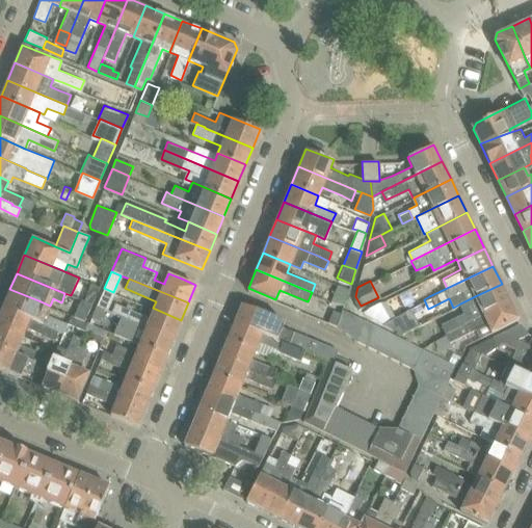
[(337,283),(330,300),(344,305),(350,289),(349,289),(337,283)]
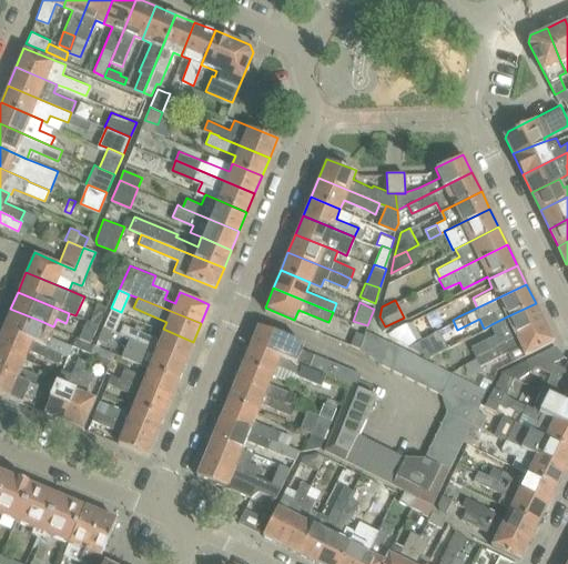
[(97,303),(89,322),(97,324),(104,306),(97,303)]
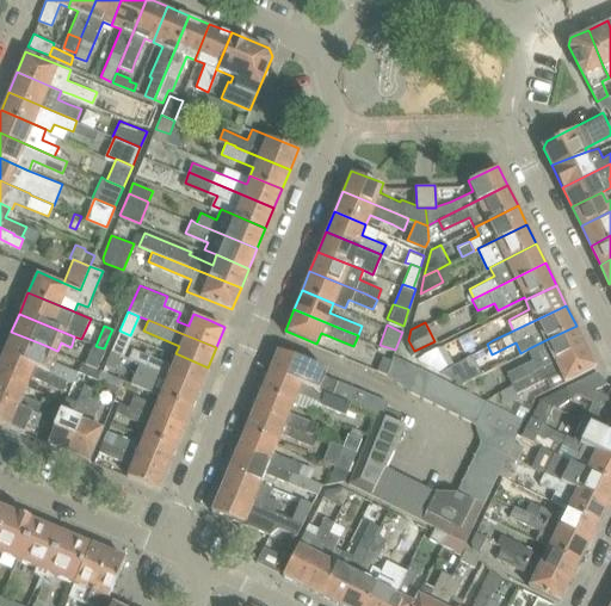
[(529,348),(534,358),(528,360),(506,371),(511,381),(532,370),(585,344),(576,326),(545,340),(529,348)]
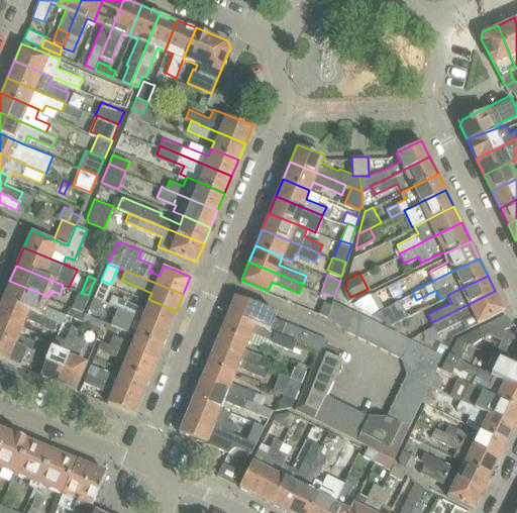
[(111,284),(110,284),(101,280),(93,297),(101,301),(103,302),(111,284)]
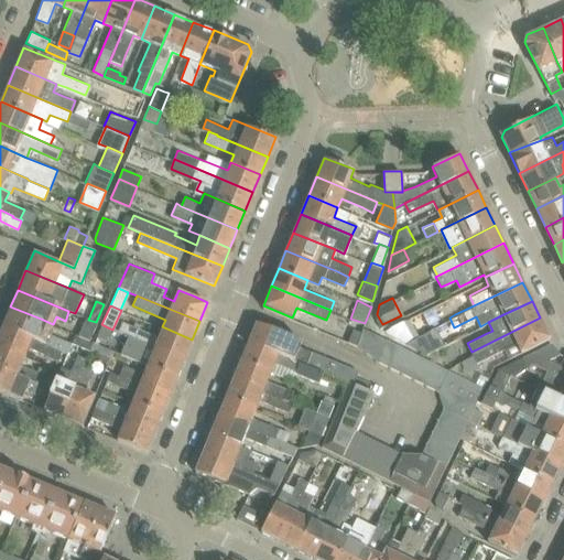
[(41,319),(10,307),(2,325),(63,351),(66,353),(71,343),(50,333),(53,324),(41,319)]
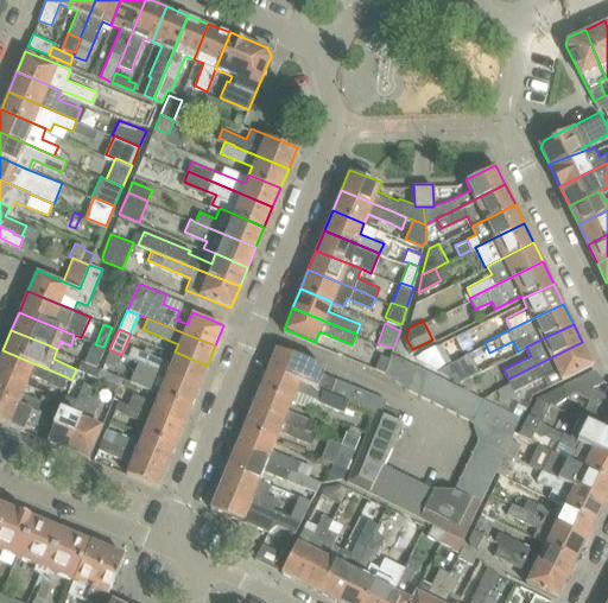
[(95,367),(103,347),(95,344),(92,342),(83,361),(95,367)]
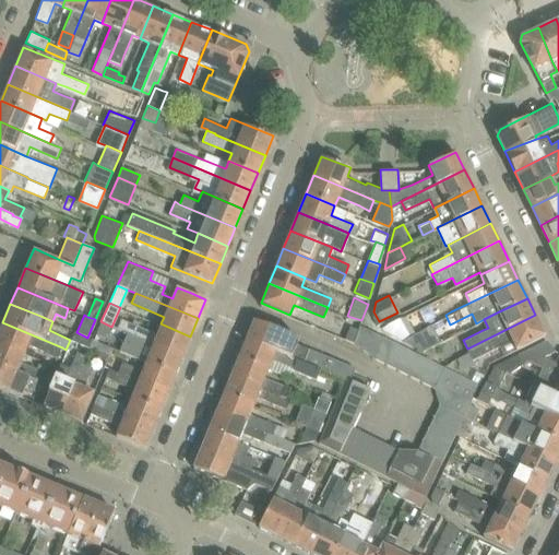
[(384,326),(405,338),(414,332),(405,315),(384,326)]
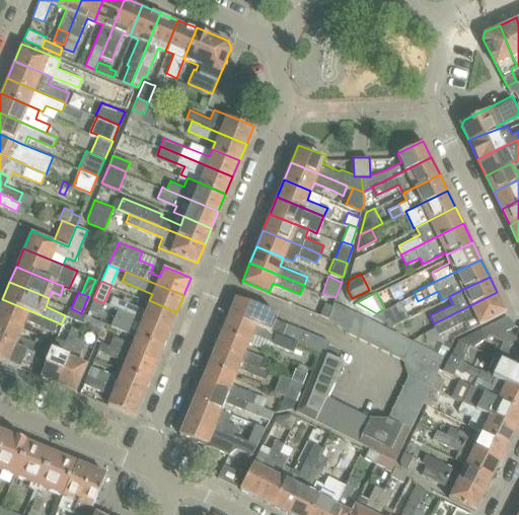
[(497,292),(452,314),(434,323),(439,334),(457,324),(456,322),(464,319),(468,328),(506,310),(497,292)]
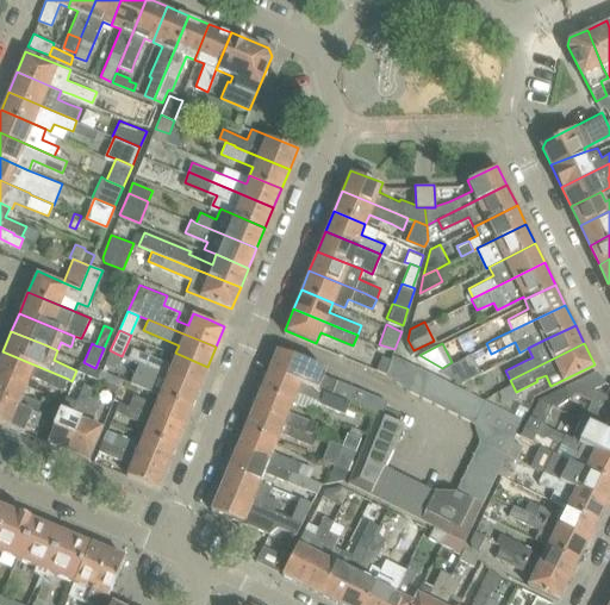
[(138,362),(199,387),(207,367),(175,353),(172,363),(131,347),(126,357),(138,362)]
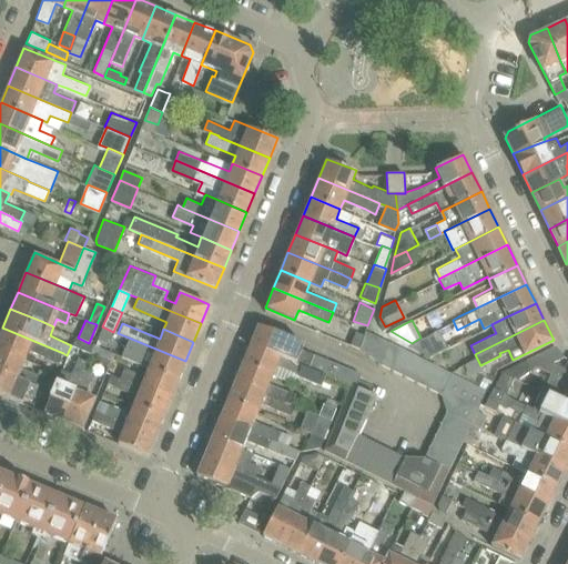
[(259,324),(251,343),(324,373),(350,384),(345,396),(371,408),(376,394),(355,385),(361,372),(302,349),(304,342),(259,324)]
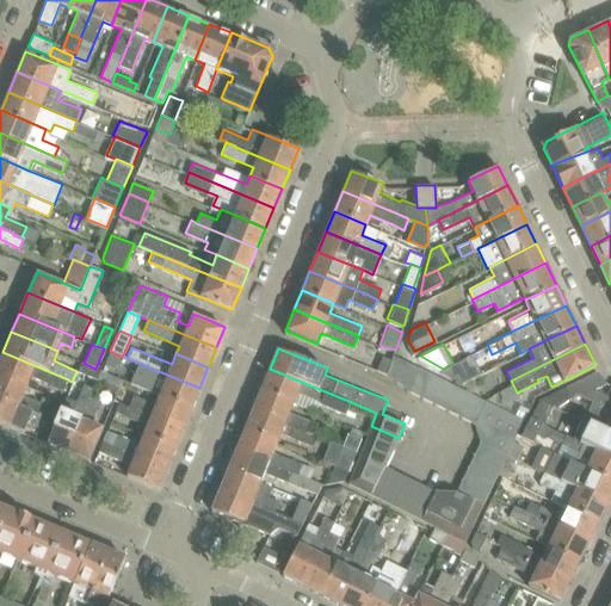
[(110,351),(104,365),(113,370),(119,356),(110,351)]
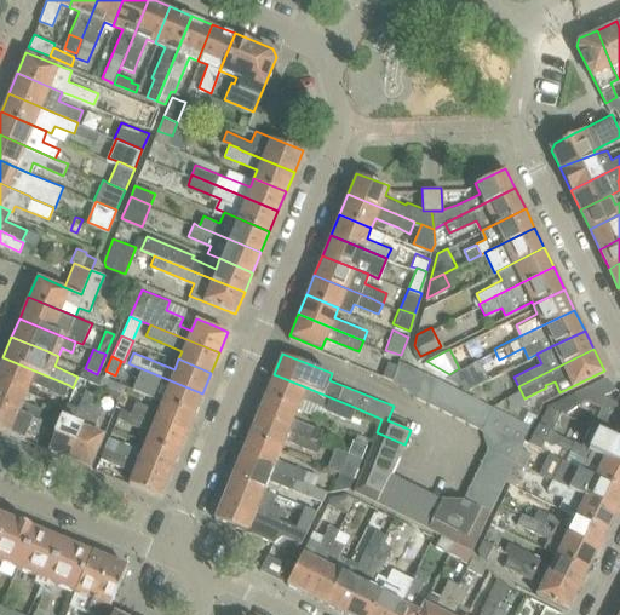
[(69,385),(3,357),(0,363),(0,379),(27,391),(30,383),(64,397),(69,385)]
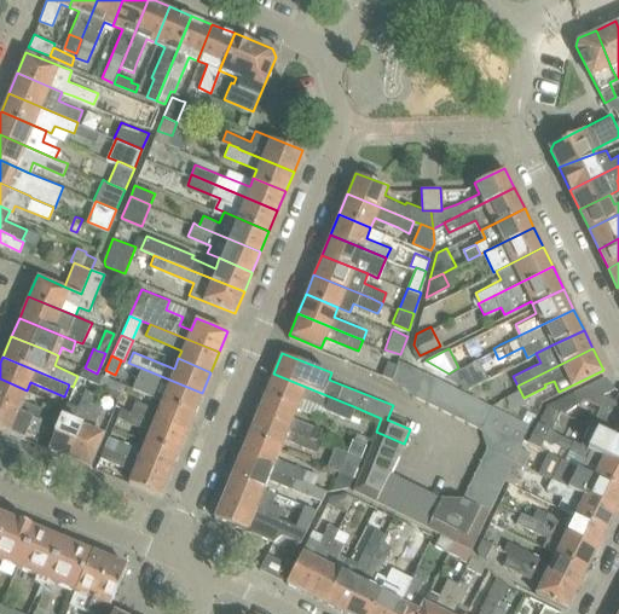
[(458,368),(449,374),(470,384),(489,376),(479,357),(458,368)]
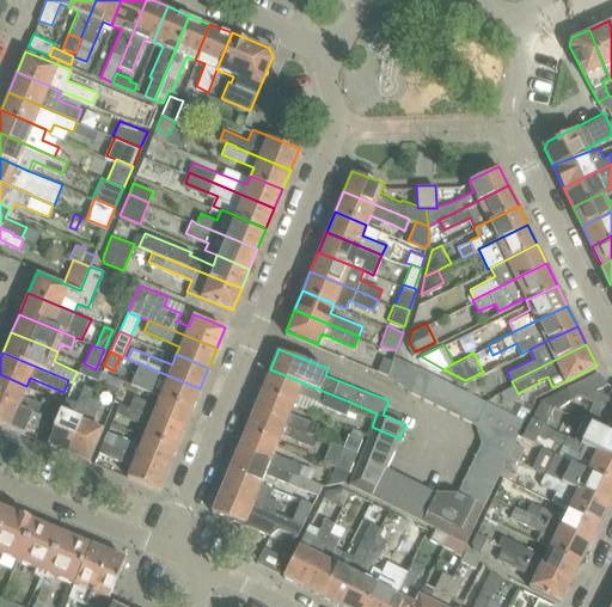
[(392,360),(387,373),(401,384),(407,388),(411,391),(427,372),(393,355),(392,360)]
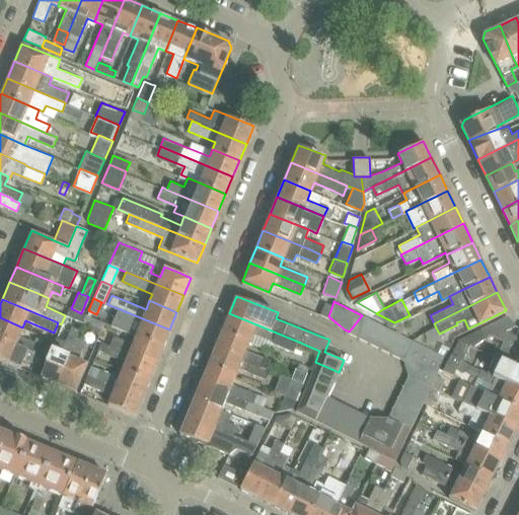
[(324,302),(320,313),(328,316),(332,305),(324,302)]
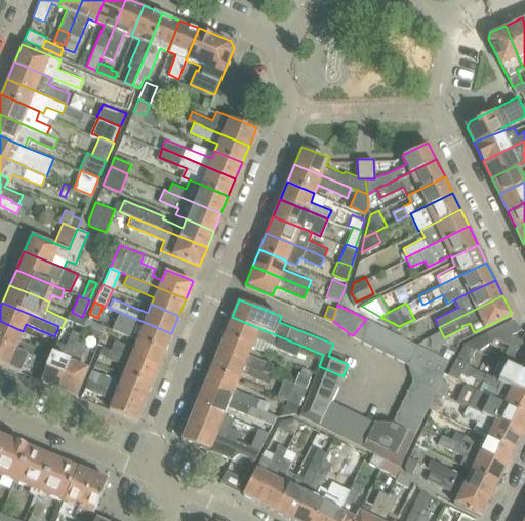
[(86,319),(82,317),(72,312),(69,311),(66,318),(83,326),(86,319)]
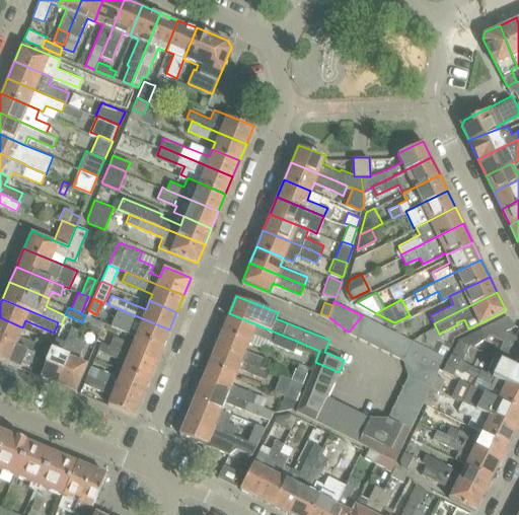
[(109,325),(135,336),(162,347),(169,329),(118,308),(109,325)]
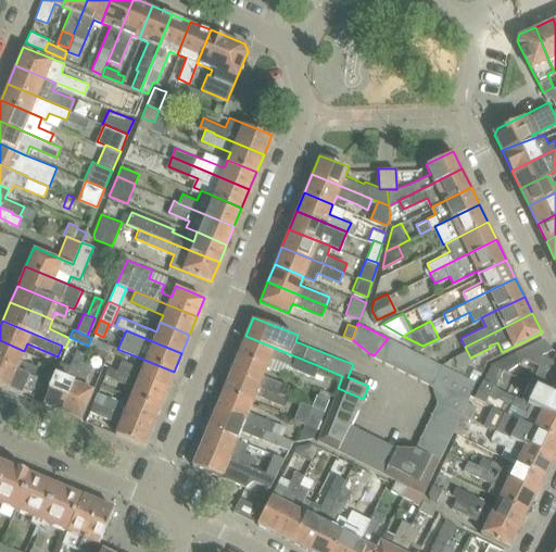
[(317,365),(244,336),(238,353),(267,365),(270,358),(314,375),(317,365)]
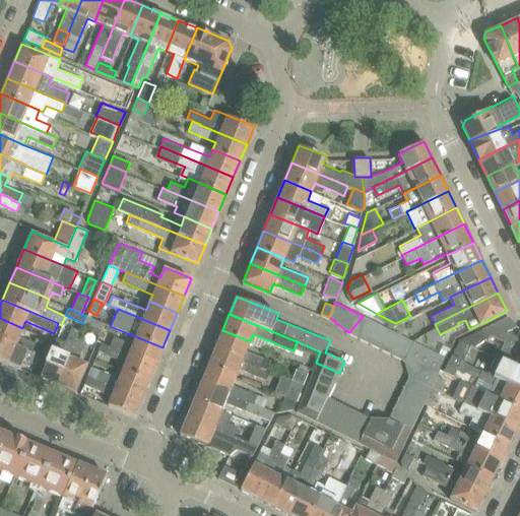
[(507,316),(480,328),(492,333),(505,340),(519,347),(519,327),(516,335),(507,330),(511,327),(515,325),(516,324),(515,323),(509,316),(508,315),(507,316)]
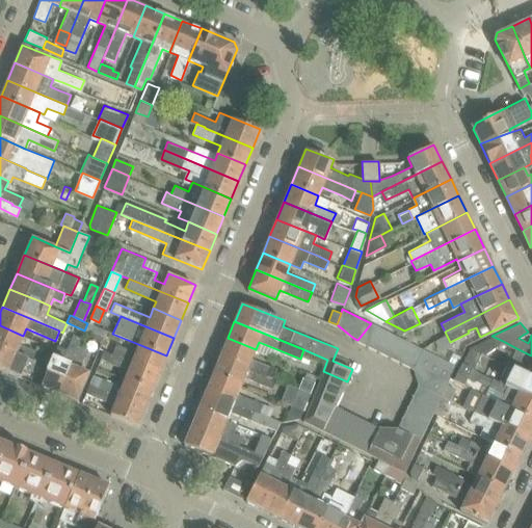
[(87,323),(85,330),(94,334),(91,338),(101,342),(106,331),(87,323)]
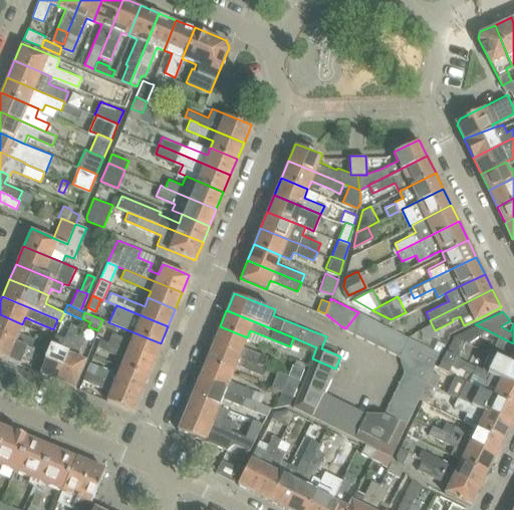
[(358,312),(345,328),(355,334),(369,317),(358,312)]
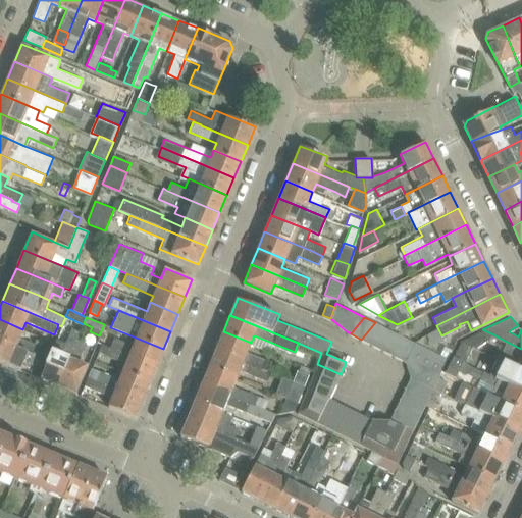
[(22,329),(0,319),(0,340),(35,354),(44,358),(48,348),(39,345),(19,337),(22,329)]
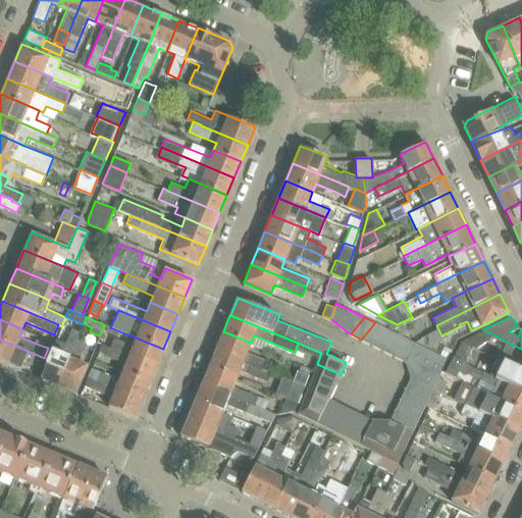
[(375,322),(361,340),(372,345),(385,328),(375,322)]
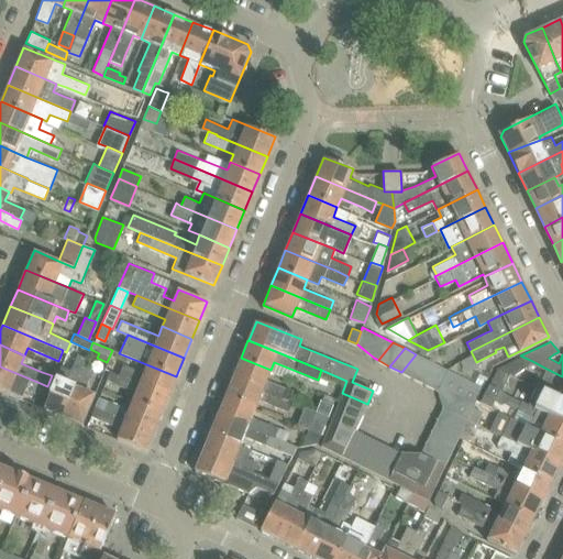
[(416,354),(401,372),(414,377),(428,360),(420,355),(416,354)]
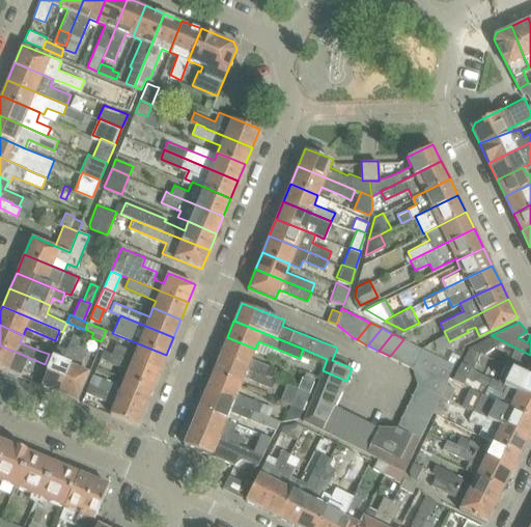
[(57,345),(53,356),(42,384),(58,391),(79,343),(81,338),(73,335),(66,349),(57,345)]
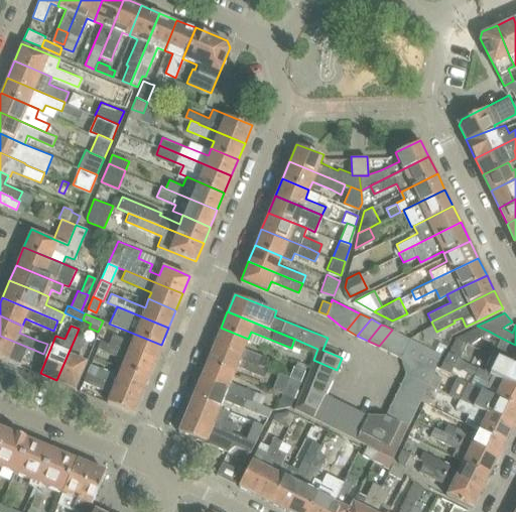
[(457,336),(468,342),(470,343),(488,331),(477,326),(457,335),(457,336)]
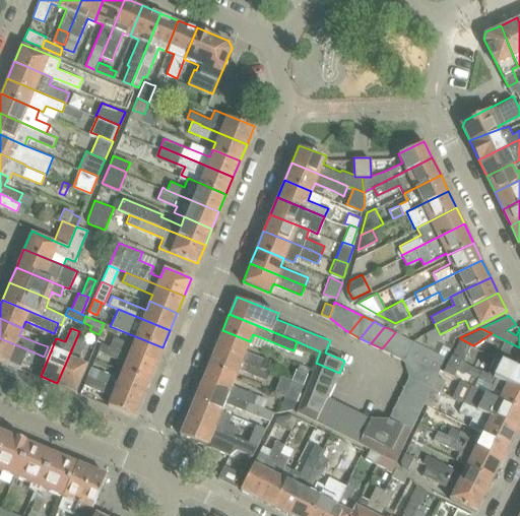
[(222,330),(215,347),(267,369),(271,360),(247,349),(250,341),(222,330)]
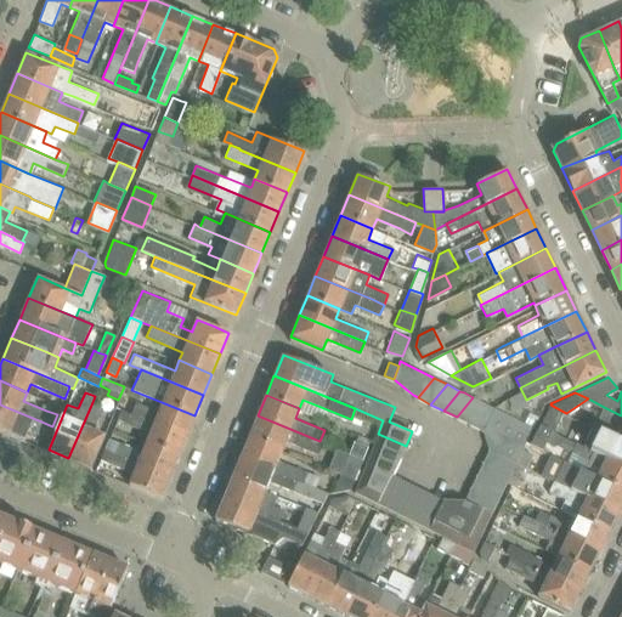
[(473,397),(457,417),(470,424),(486,403),(473,397)]
